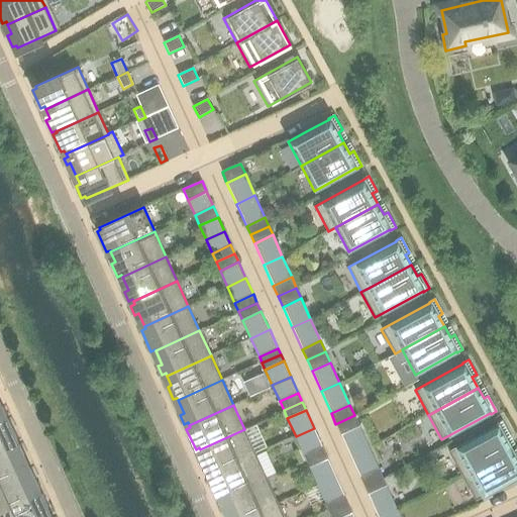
[(354,415),(335,424),(340,434),(359,426),(354,415)]
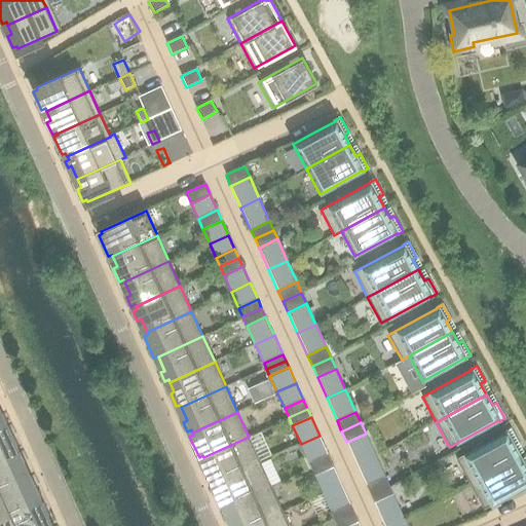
[(0,427),(0,458),(15,452),(14,450),(17,448),(8,426),(4,428),(3,426),(0,427)]
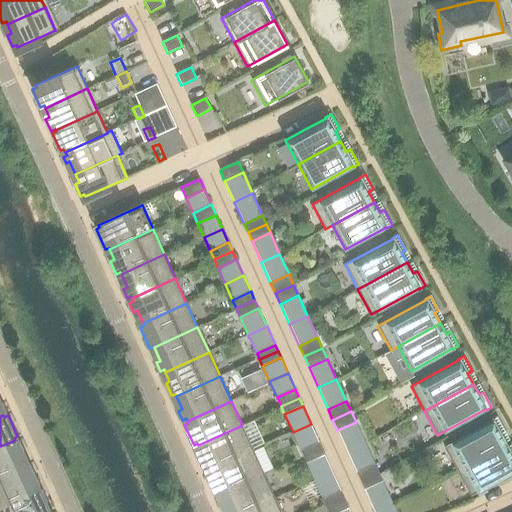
[(457,471),(506,444),(501,434),(505,432),(497,417),(491,420),(492,421),(444,447),(457,471)]
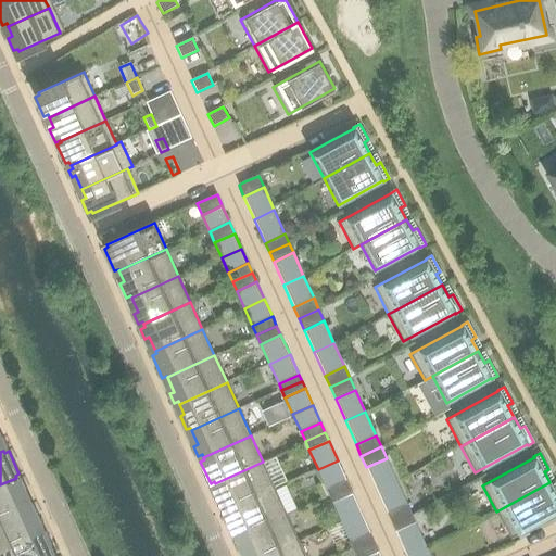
[(377,491),(397,481),(387,458),(366,467),(377,491)]
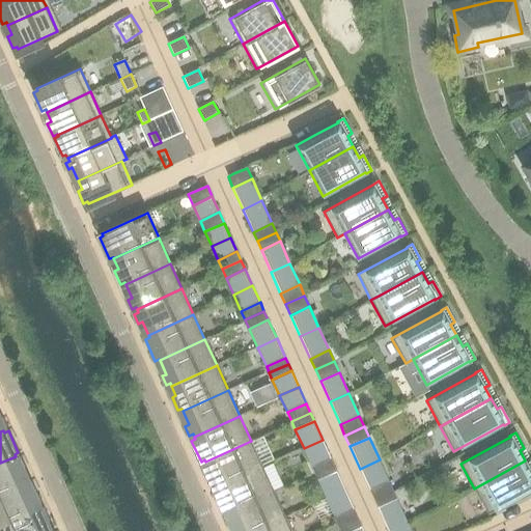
[(323,440),(304,448),(312,468),(331,458),(323,440)]
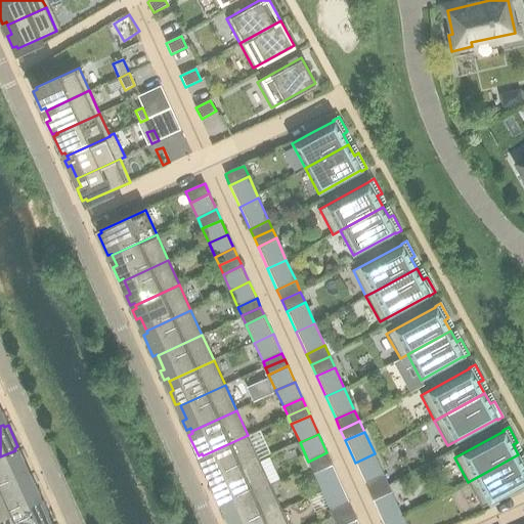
[(214,481),(259,461),(248,435),(203,455),(207,466),(204,467),(209,480),(213,478),(214,481)]
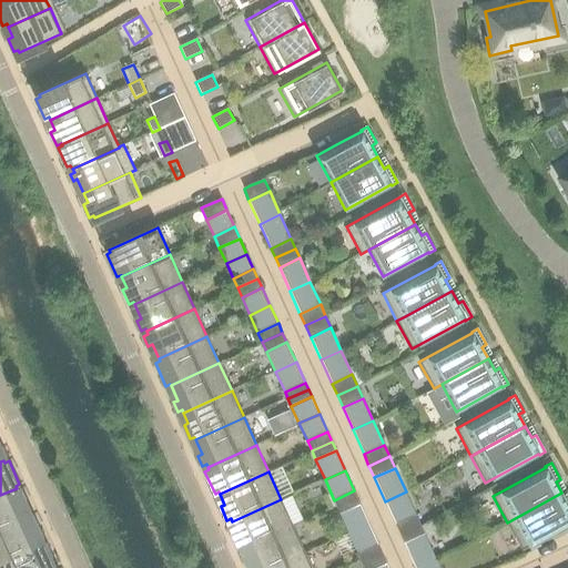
[(0,528),(29,515),(22,500),(26,498),(21,489),(18,490),(17,488),(0,495),(0,528)]
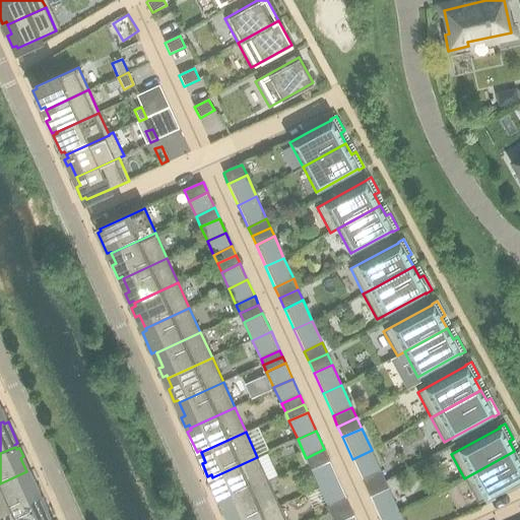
[(306,458),(309,464),(327,456),(324,449),(306,458)]
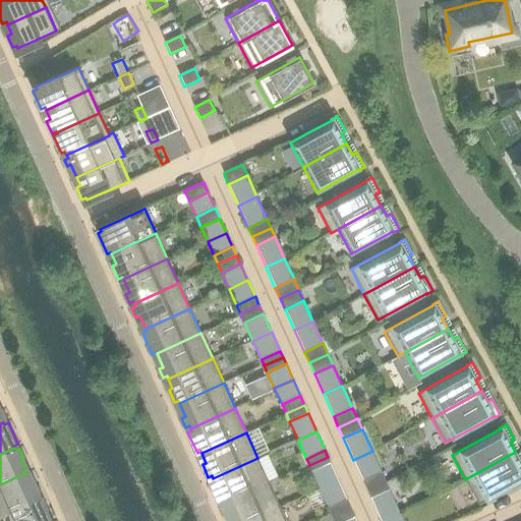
[(372,451),(353,460),(362,480),(382,472),(372,451)]
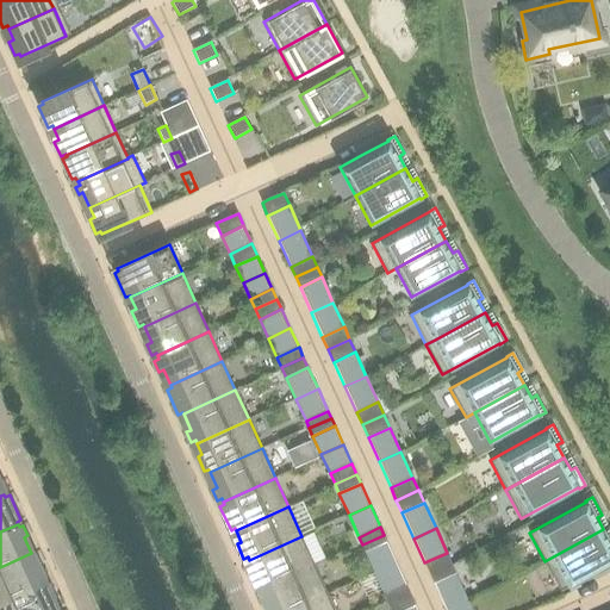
[(609,541),(603,529),(545,561),(560,591),(609,564),(609,541)]
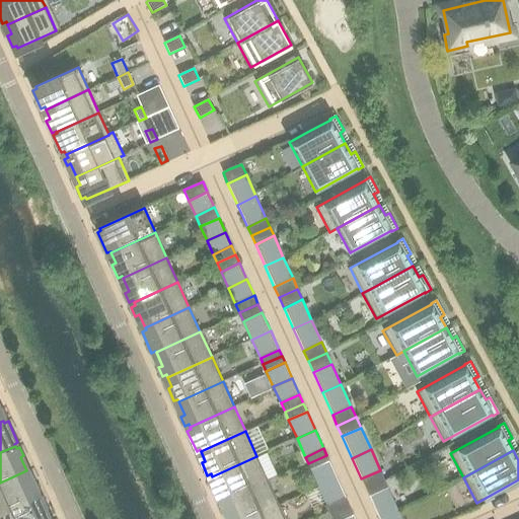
[(326,455),(308,463),(311,469),(329,461),(326,455)]
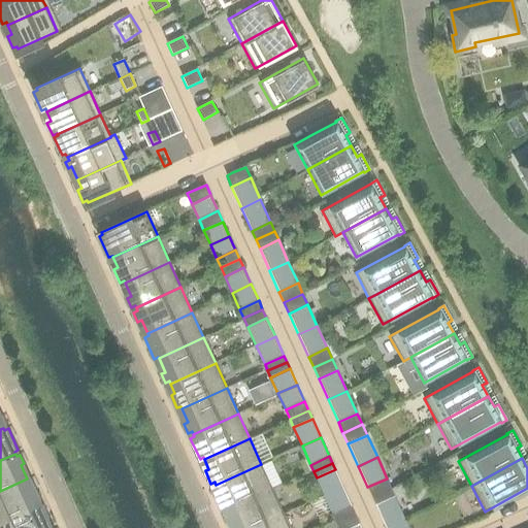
[(227,509),(272,489),(261,464),(216,485),(217,487),(213,488),(218,497),(221,496),(227,509)]
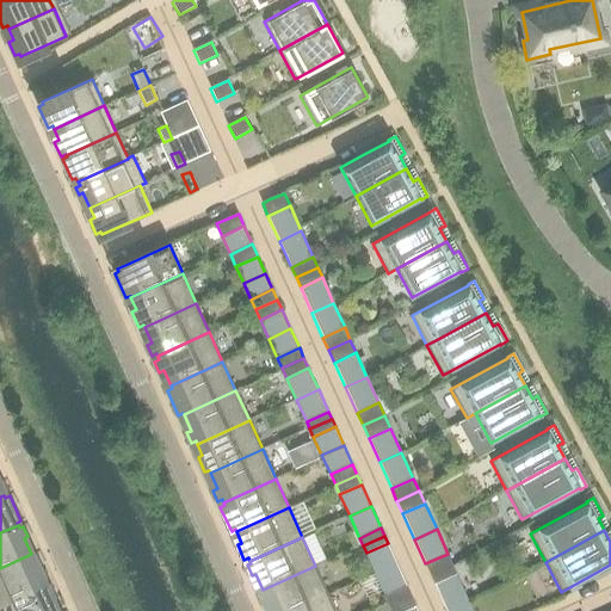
[(376,574),(397,565),(388,543),(366,553),(376,574)]
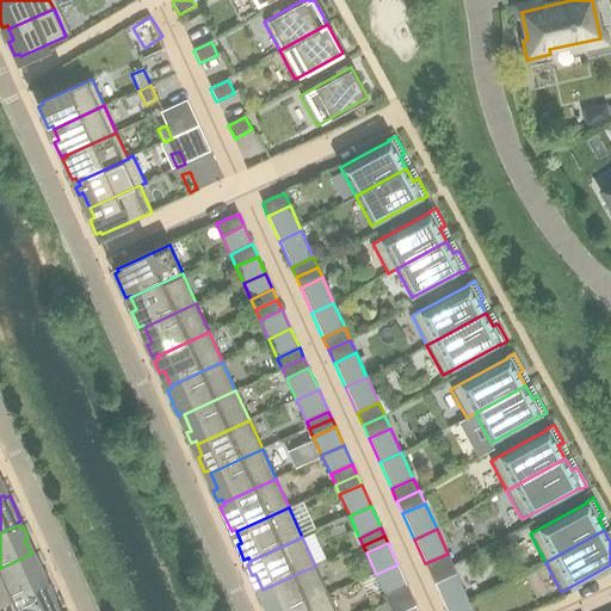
[(0,568),(0,603),(44,584),(43,580),(47,579),(36,555),(32,556),(31,554),(0,568)]
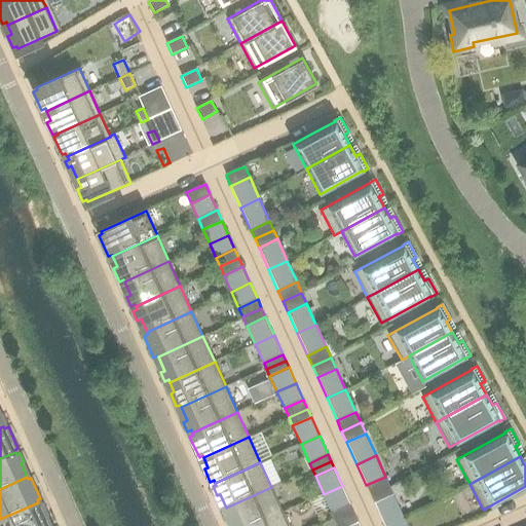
[(370,494),(389,485),(385,477),(366,485),(370,494)]
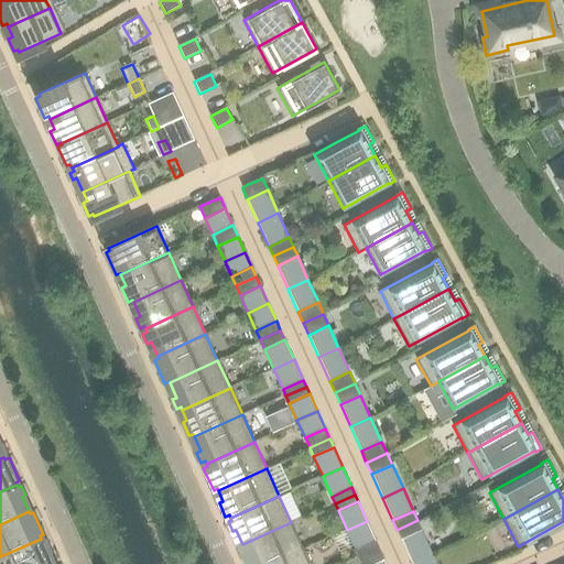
[(401,539),(421,530),(418,520),(397,530),(401,539)]
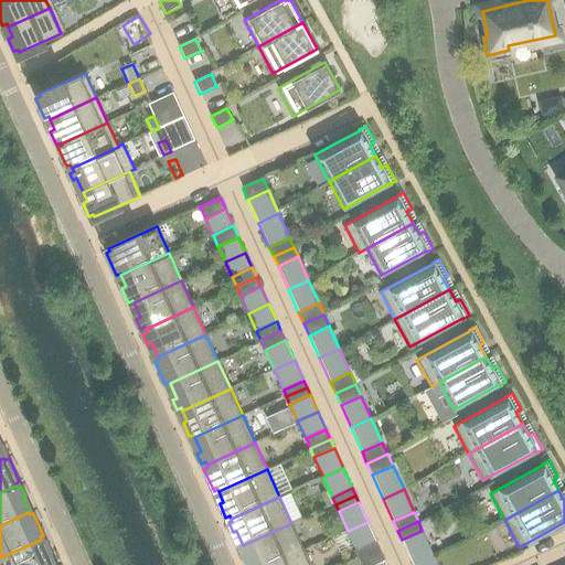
[(354,547),(356,551),(377,542),(368,522),(348,531),(354,547)]
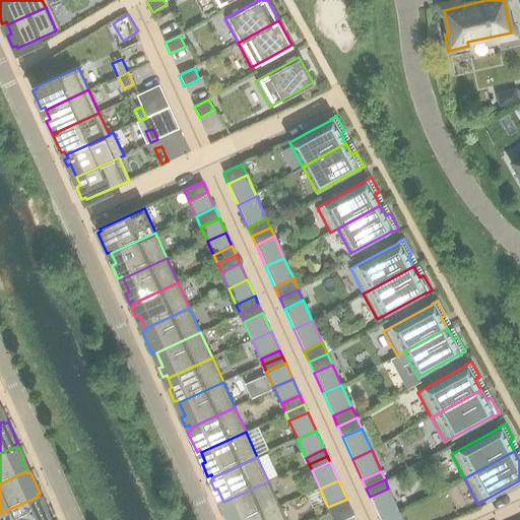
[(250,519),(279,507),(268,481),(223,502),(228,511),(224,513),(226,519),(250,519)]
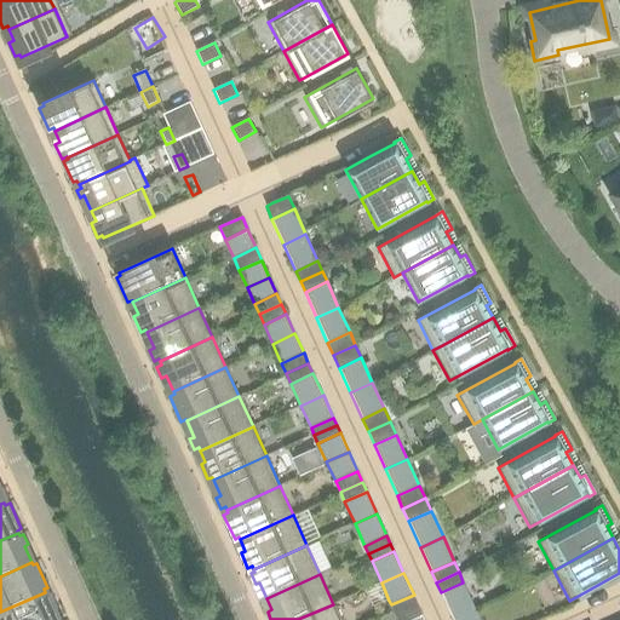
[(382,583),(366,590),(373,608),(389,601),(382,583)]
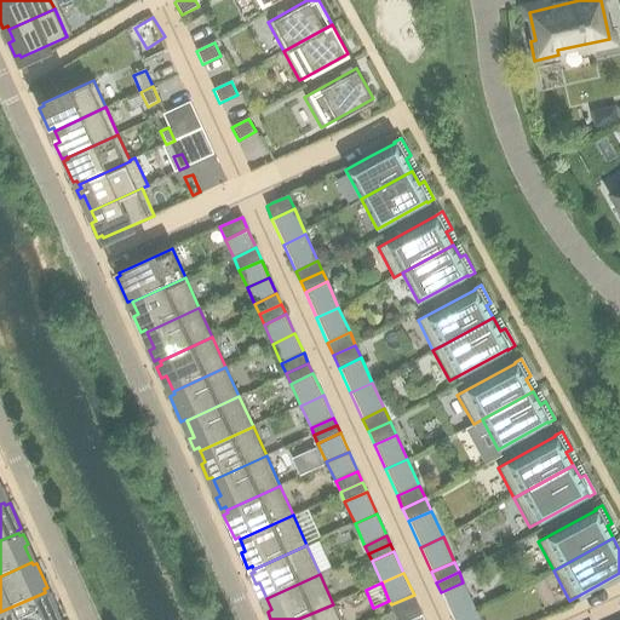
[(463,583),(441,592),(452,615),(474,606),(463,583)]
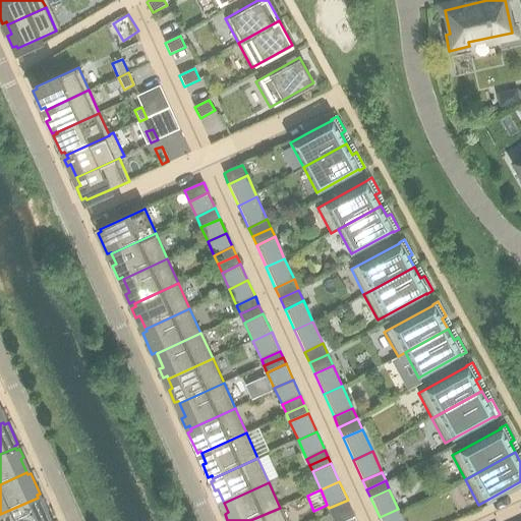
[(0,514),(0,520),(48,520),(45,513),(48,511),(43,499),(39,500),(38,498),(0,514)]
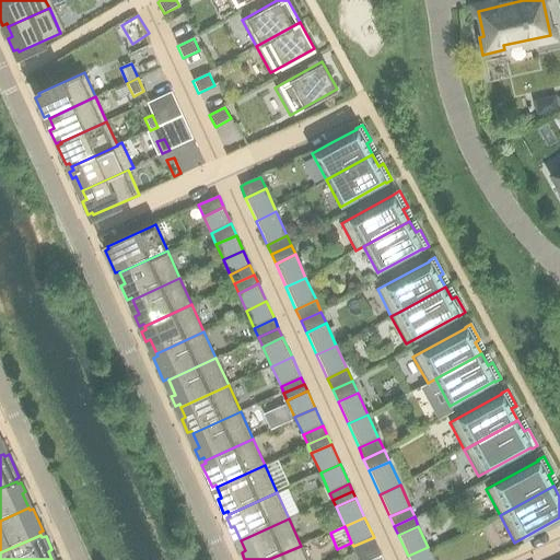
[(353,546),(358,556),(377,546),(374,537),(353,546)]
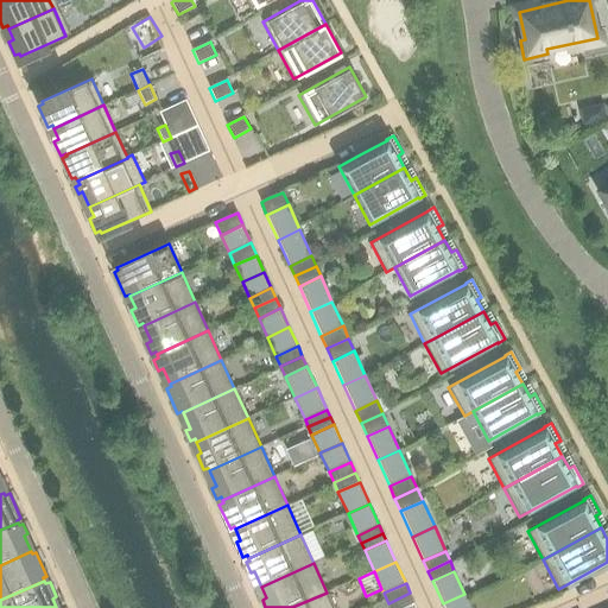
[(334,607),(327,593),(292,607),(334,607)]
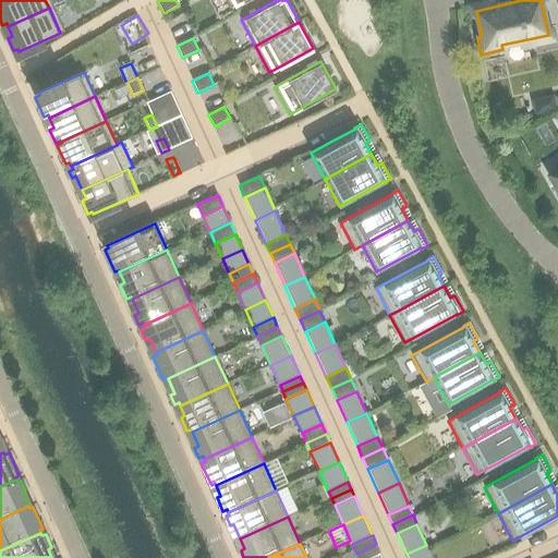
[(376,544),(356,554),(358,557),(371,557),(380,554),(376,544)]
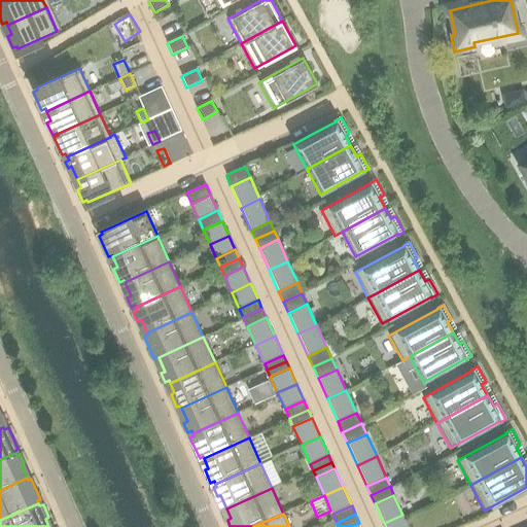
[(384,523),(385,526),(408,526),(402,515),(384,523)]
